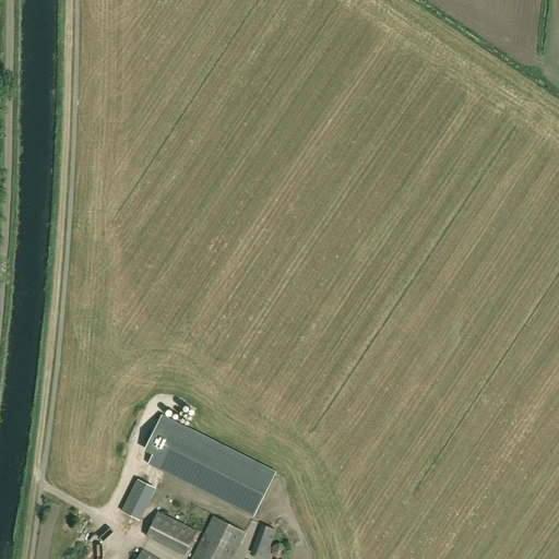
[(276,472),(162,415),(144,450),(152,454),(147,464),(253,516),(276,472)]
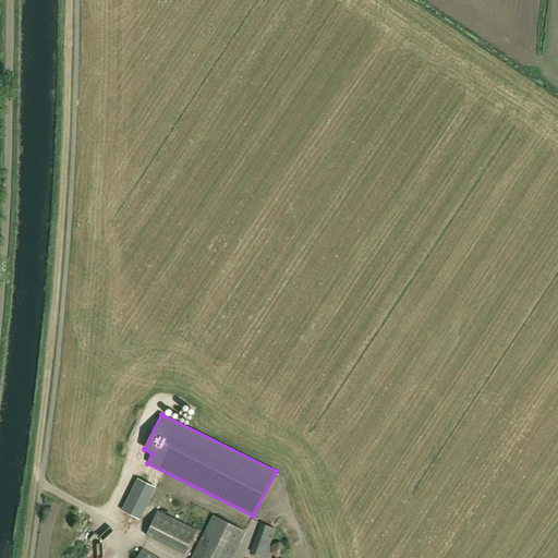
[(131,511),(144,517),(158,484),(145,478),(131,511)]
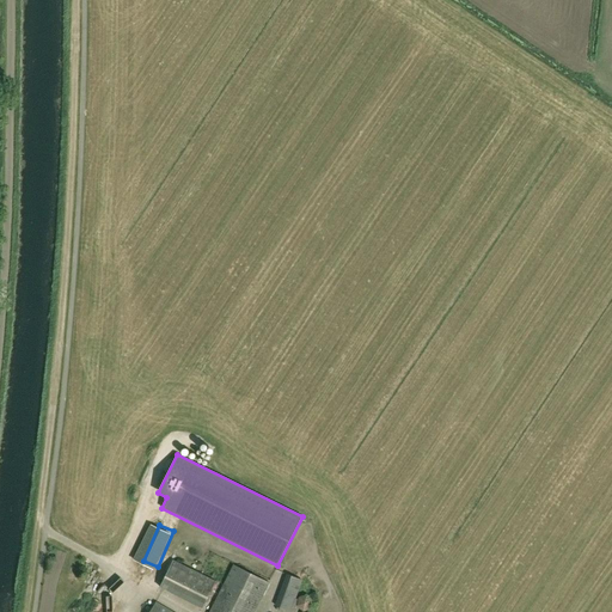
[(173,561),(160,587),(202,609),(215,582),(173,561)]
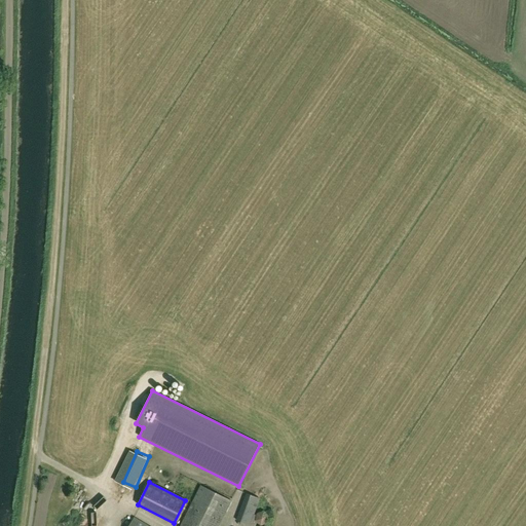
[(218,525),(231,500),(200,485),(180,525),(218,525)]
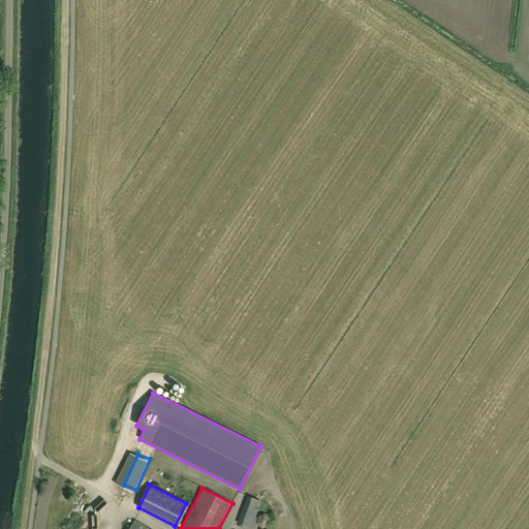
[(251,528),(261,501),(248,497),(238,523),(251,528)]
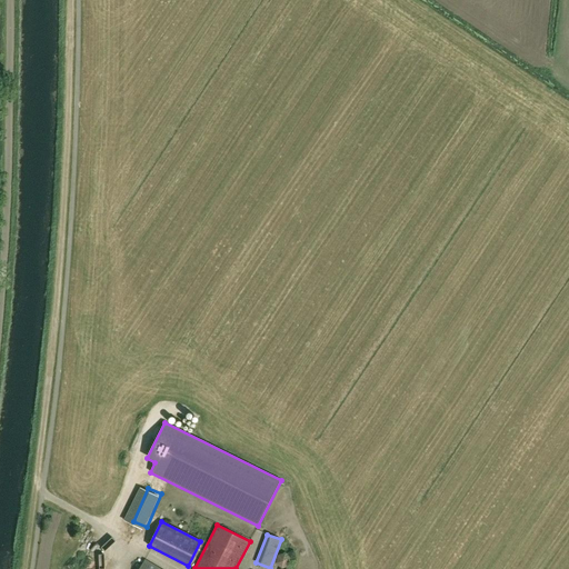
[(282,551),(280,561),(288,563),(290,553),(282,551)]
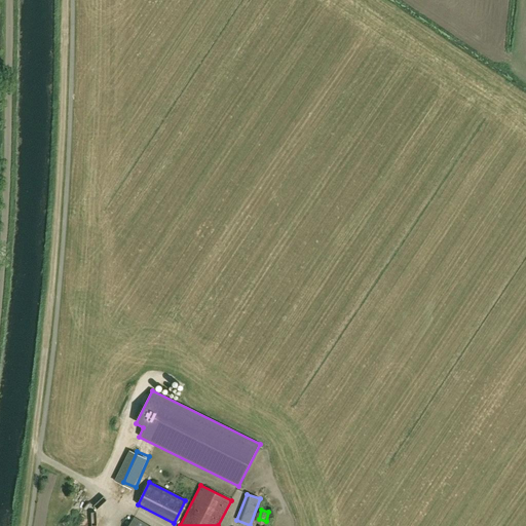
All buildings are outlined.
